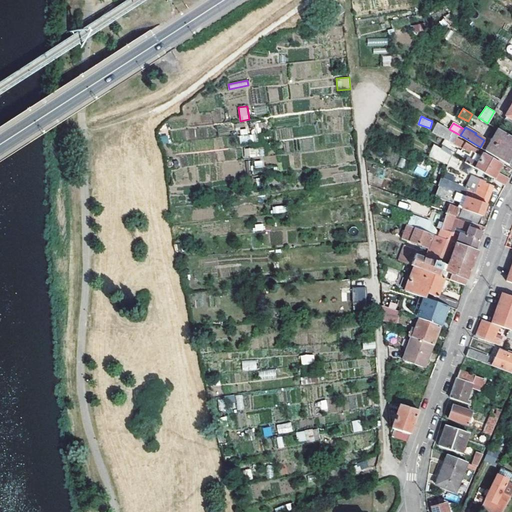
[(506,162),(511,152),(511,137),(498,129),(486,150),(506,162)]
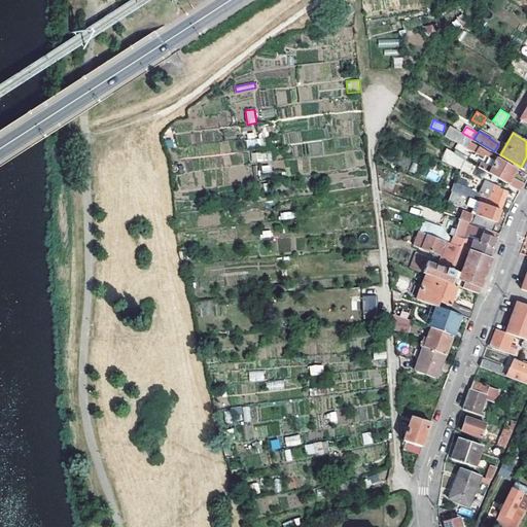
[(247,147),(262,145),(261,138),(246,140),(247,147)]
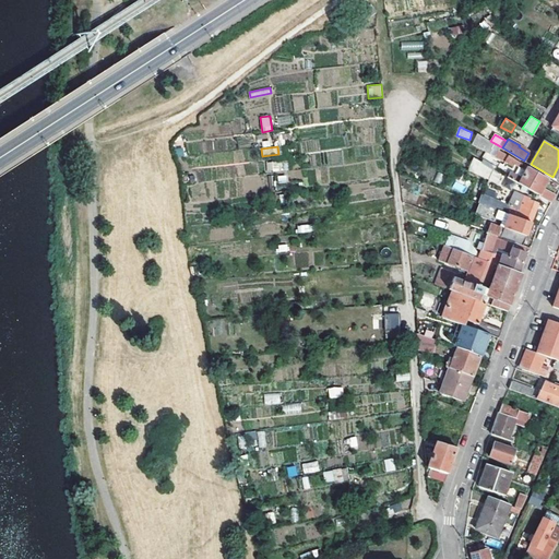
[(498,150),(496,156),(514,166),(516,163),(520,165),(521,163),(498,150)]
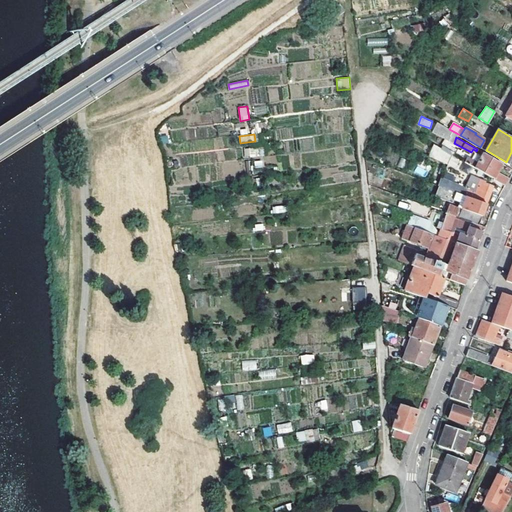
[(452,151),(434,143),(428,156),(447,164),(452,151)]
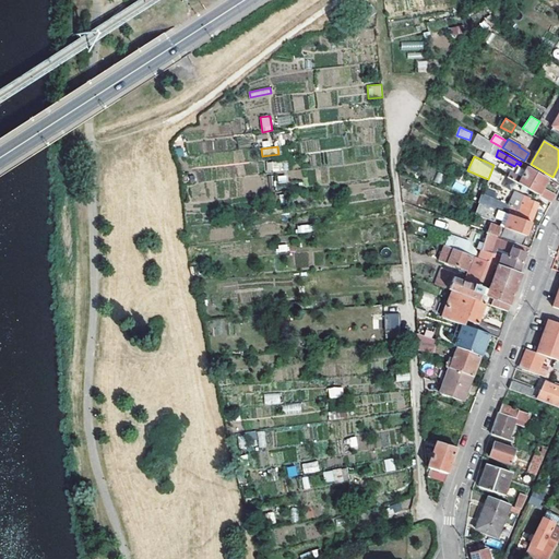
[(266,163),(268,171),(284,170),(283,162),(266,163)]
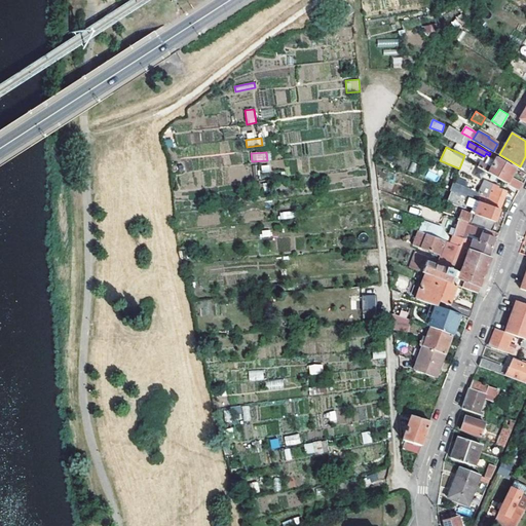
[(496,179),(506,161),(497,157),(492,167),(481,162),(478,167),(492,177),(495,178),(496,179)]
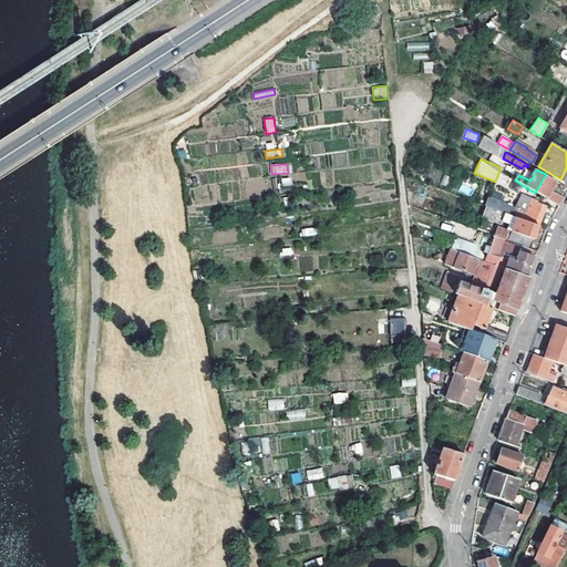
[(511,178),(502,173),(497,183),(505,187),(511,178)]
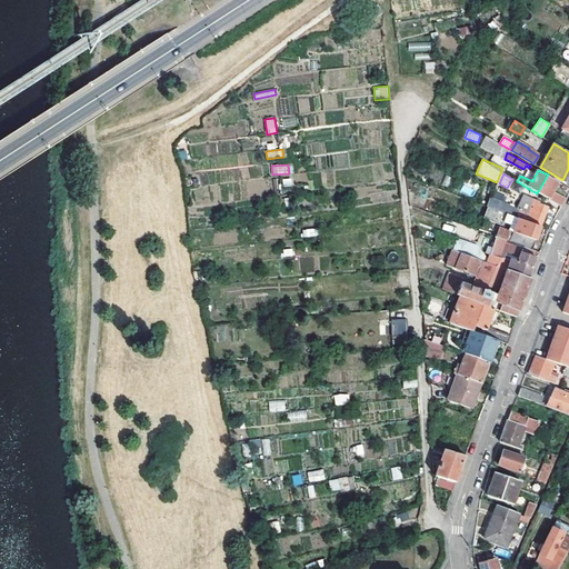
[(551,193),(558,181),(548,175),(537,193),(548,200),(561,207),(565,201),(551,193)]
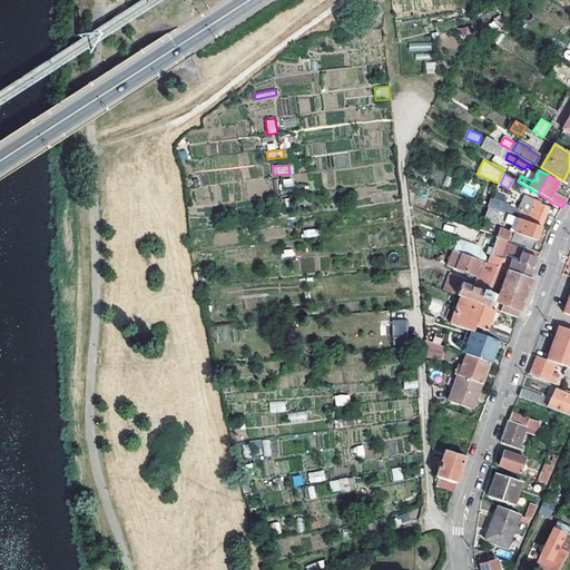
[(464,185),(461,193),(473,197),(477,189),(464,185)]
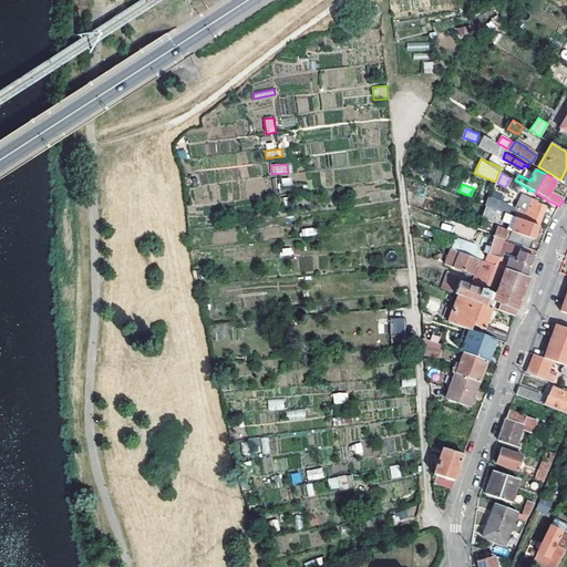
[(504,214),(538,226),(545,207),(538,205),(539,202),(519,195),(514,210),(505,207),(487,200),(485,206),(504,214)]
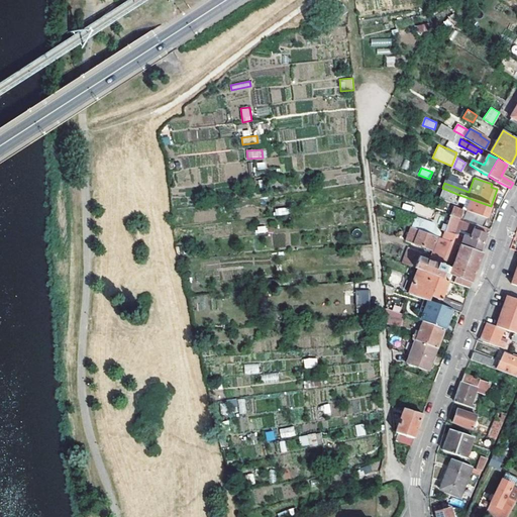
[(451,209),(450,215),(484,227),(491,206),(459,195),(457,202),(464,204),(463,209),(467,210),(464,214),(451,209)]
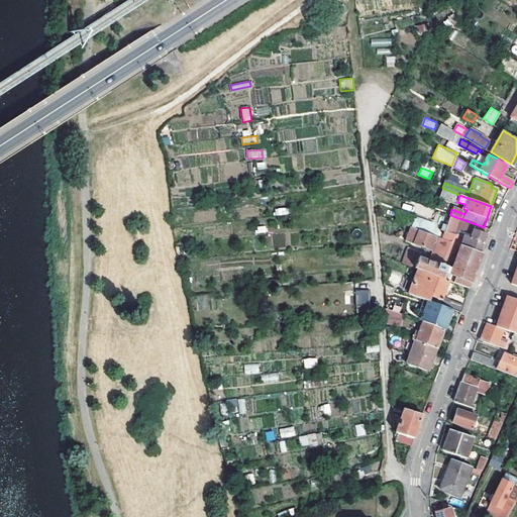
[(479,251),(487,228),(484,227),(450,215),(447,223),(470,230),(469,232),(472,233),(470,237),(463,235),(462,240),(457,238),(458,237),(443,232),(441,238),(479,251)]
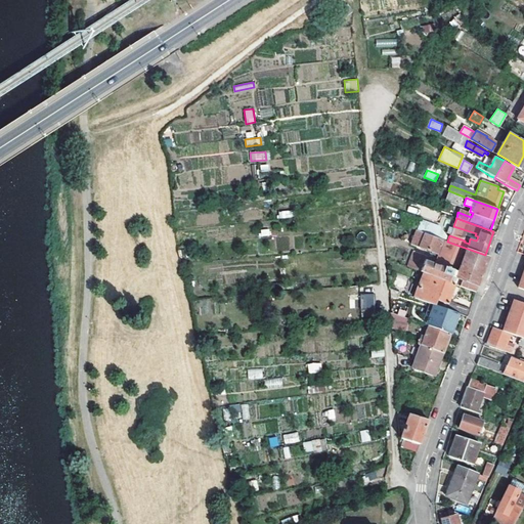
[(420,220),(418,230),(445,237),(447,227),(420,220)]
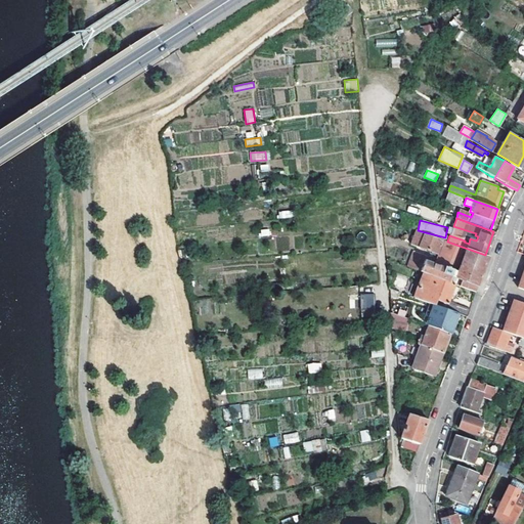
[(235,235),(227,236),(227,229),(205,230),(205,239),(235,238),(235,235)]
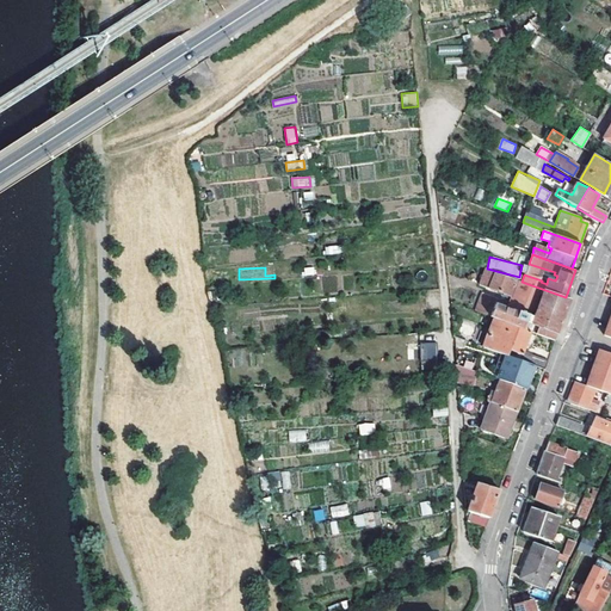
[(506,307),(507,302),(483,294),(476,312),(497,319),(531,332),(555,340),(559,333),(562,323),(571,298),(566,297),(522,282),(487,269),(481,285),(495,290),(497,289),(514,296),(510,308),(506,307)]
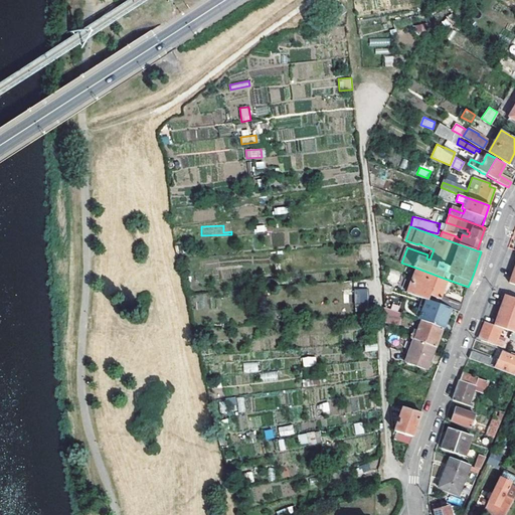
[(418,269),(407,293),(426,300),(449,307),(460,311),(462,304),(442,296),(448,280),(418,269)]
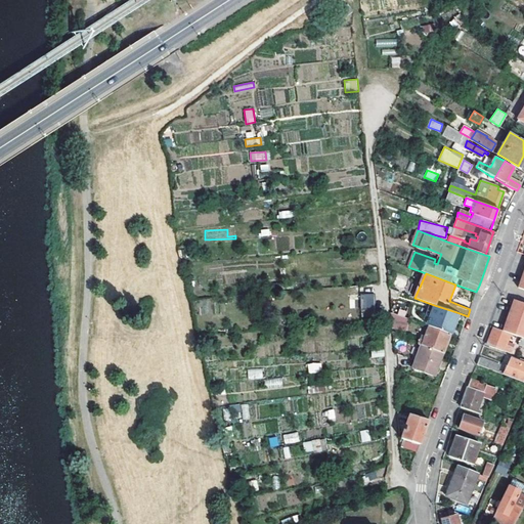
[(360,294),(361,315),(375,315),(374,294),(360,294)]
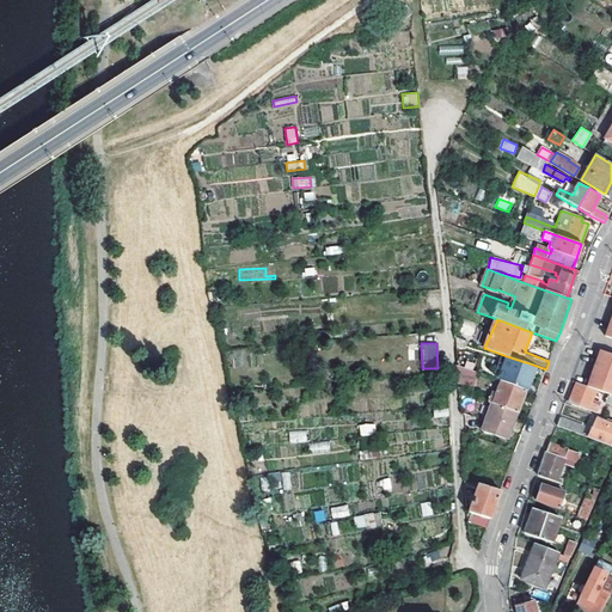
[(611,353),(601,349),(595,363),(598,365),(594,372),(593,372),(588,386),(595,389),(609,393),(611,395),(611,353)]
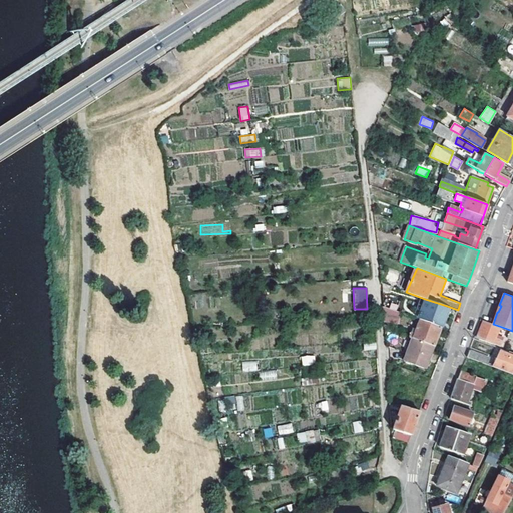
[(421,320),(440,327),(447,306),(425,299),(418,319),(421,320)]
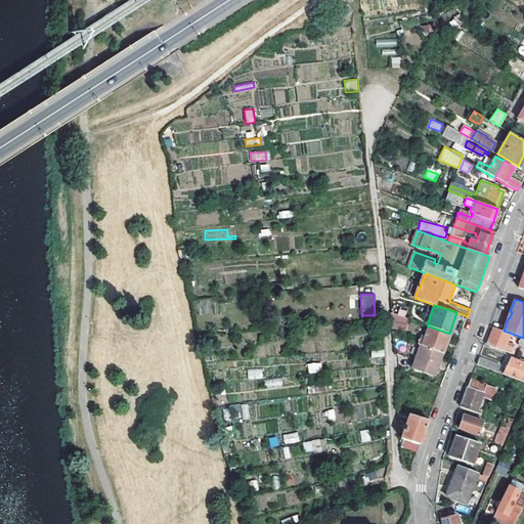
[(406,331),(407,319),(392,313),(392,328),(406,331)]
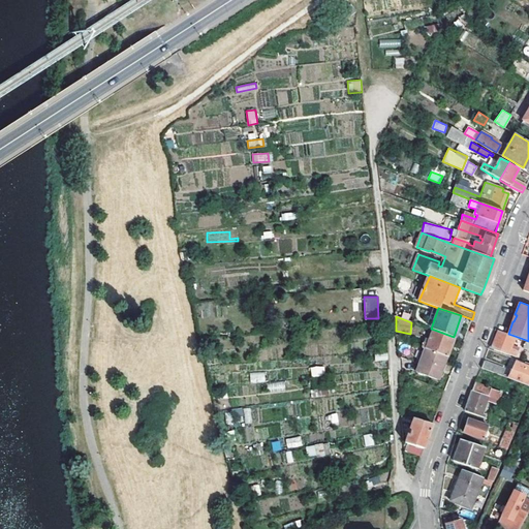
[(424,348),(427,349),(447,356),(454,337),(434,330),(430,341),(426,339),(423,347),(424,348)]
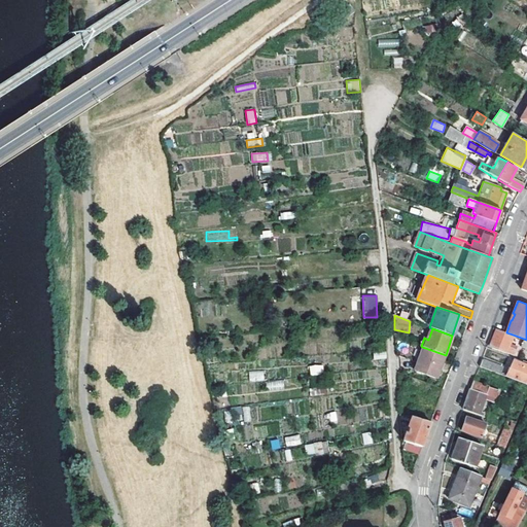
[(506,332),(497,328),(491,345),(512,352),(513,347),(510,346),(513,335),(506,332)]
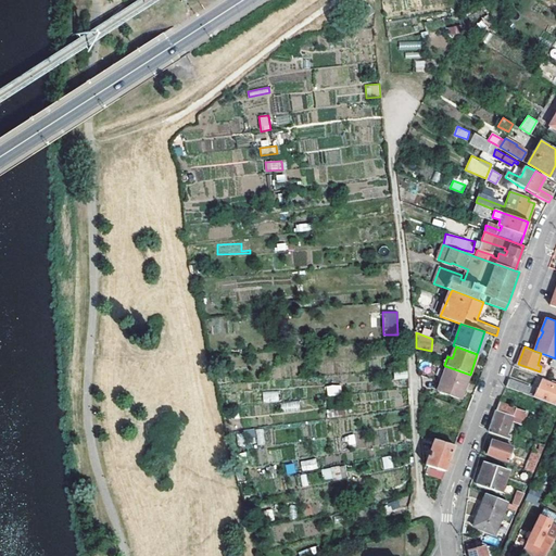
[(449,367),(443,382),(440,391),(463,400),(471,375),(470,375),(449,367)]
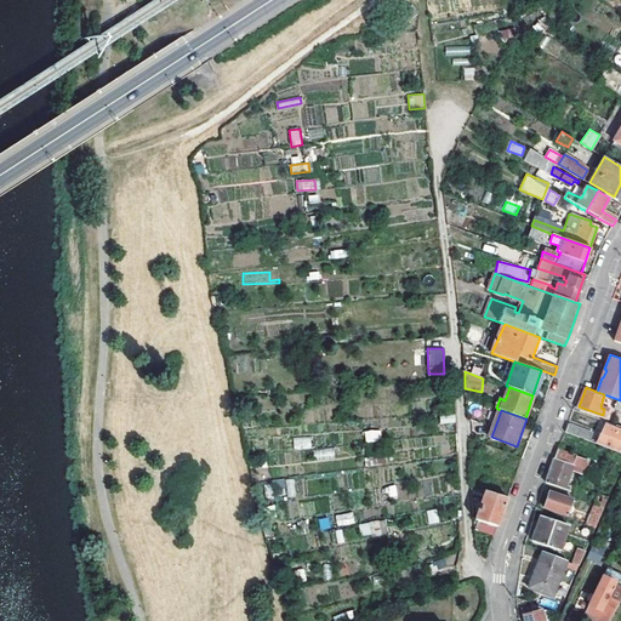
[(588,429),(569,423),(565,432),(585,439),(588,429)]
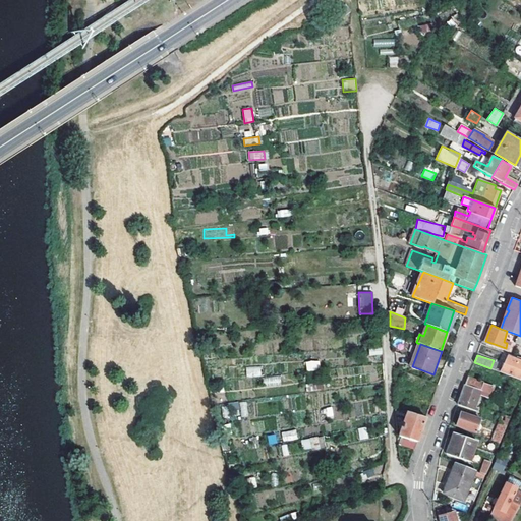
[(520,357),(515,356),(515,358),(508,355),(501,372),(520,380),(520,357)]
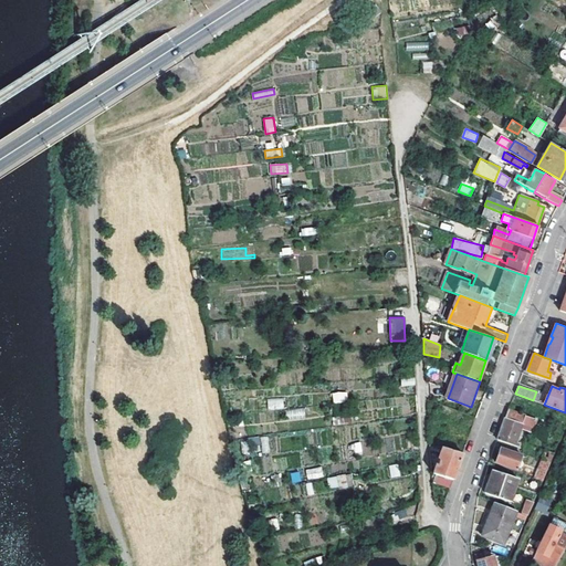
[(333,392),(333,401),(347,401),(347,391),(333,392)]
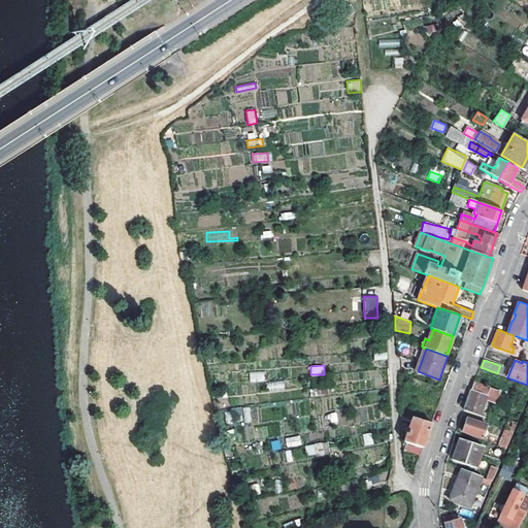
[(474,383),(471,390),(494,398),(497,391),(474,383)]
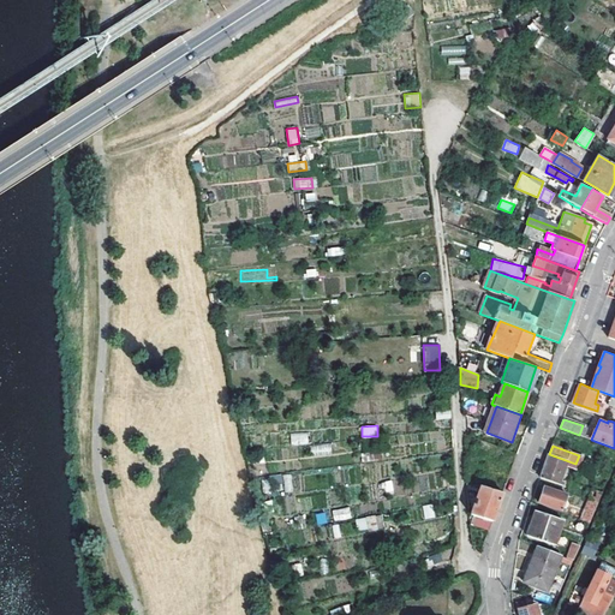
[(549,454),(541,478),(562,485),(565,482),(561,481),(566,466),(573,469),(575,464),(549,454)]
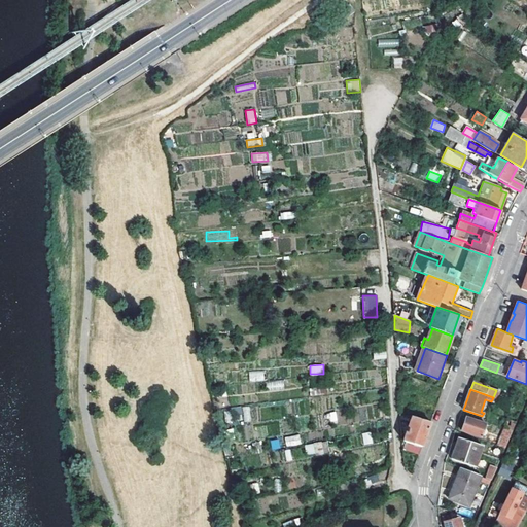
[(232,407),(232,421),(250,421),(250,407),(232,407)]
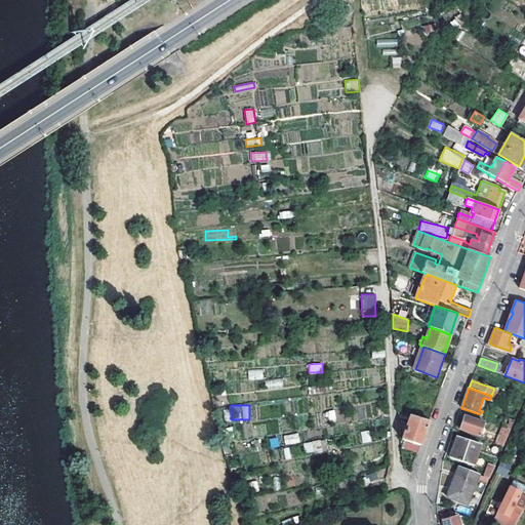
[(335,410),(326,411),(327,421),(335,420),(335,410)]
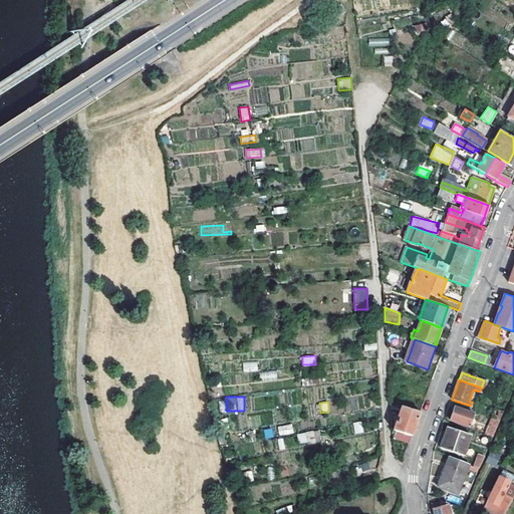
[(394,439),(409,443),(420,414),(420,411),(403,407),(394,430),(396,431),(394,439)]
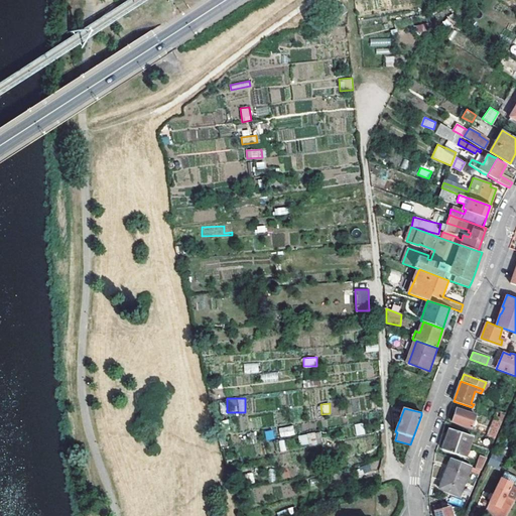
[(476,415),(457,408),(452,421),(472,427),(476,415)]
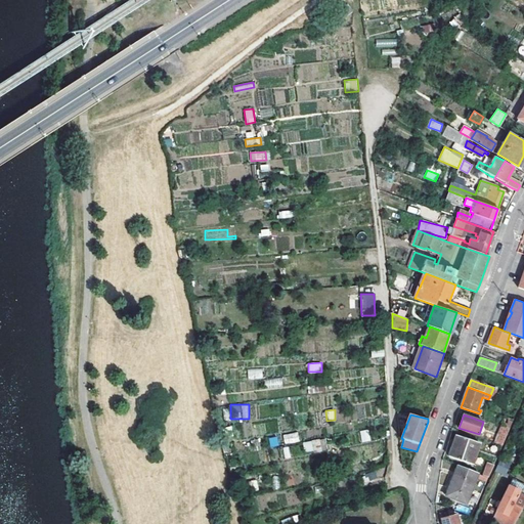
[(509,428),(513,420),(504,416),(499,425),(509,428)]
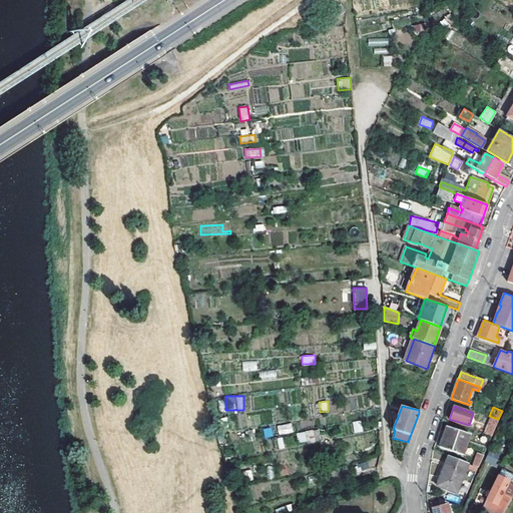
[(498,419),(489,416),(482,433),(491,436),(498,419)]
